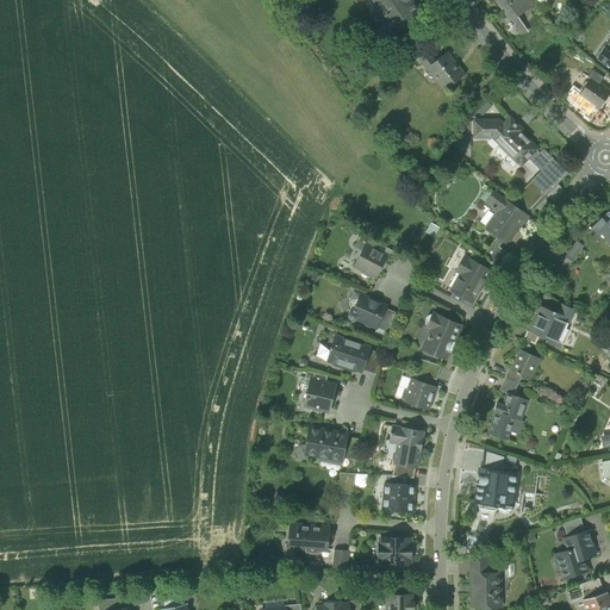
[(384,17),(393,31),(419,13),(410,0),(375,0),(379,5),(377,7),(375,7),(374,12),(378,18),(383,18),(384,17)]
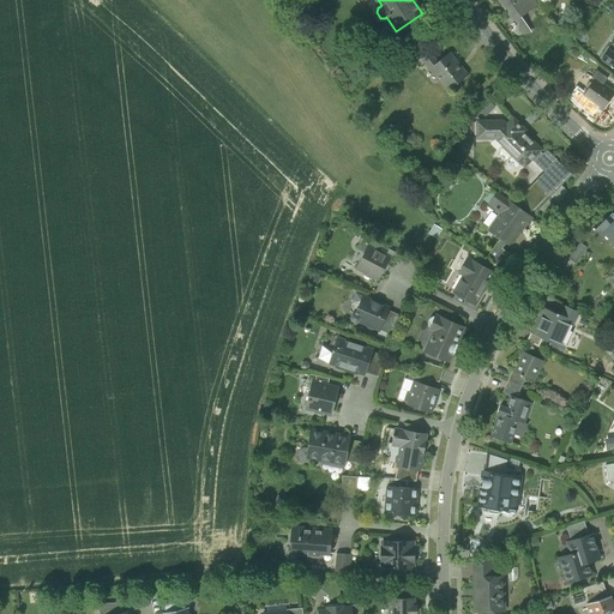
[(500,0),(511,16),(511,17),(518,12),(519,16),(521,16),(531,10),(524,0),(500,0)]
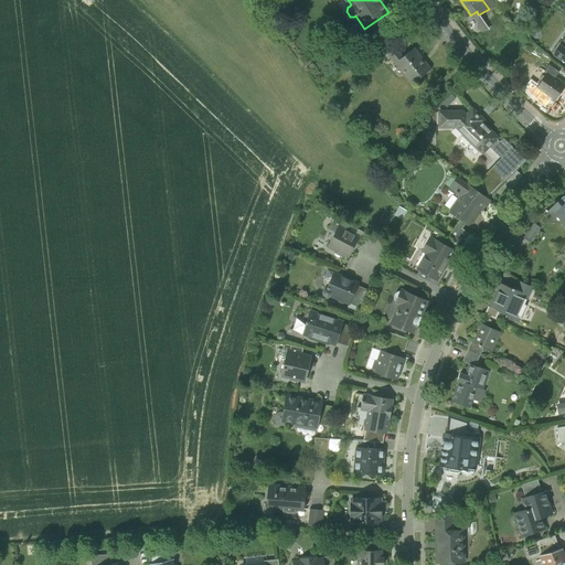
[(482,0),(489,9),(494,6),(490,0),(482,0)]
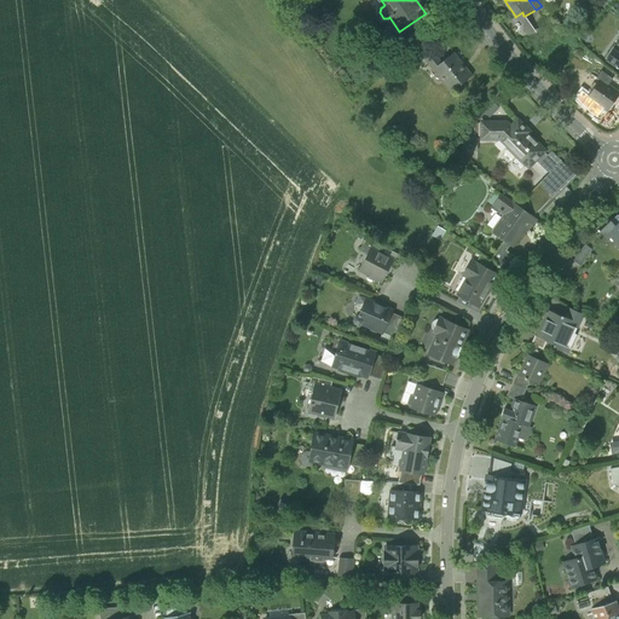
[(533,29),(525,16),(524,16),(522,12),(515,17),(515,16),(513,18),(519,28),(516,30),(528,33),(533,29)]
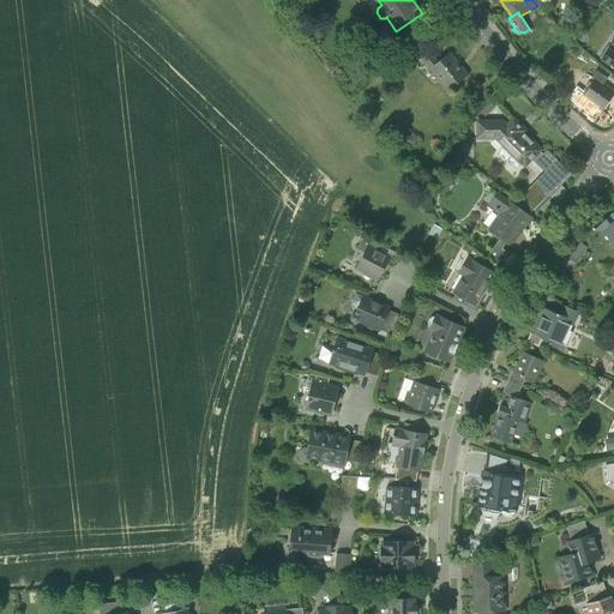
[(416,55),(422,62),(431,55),(433,53),(428,47),(416,55)]
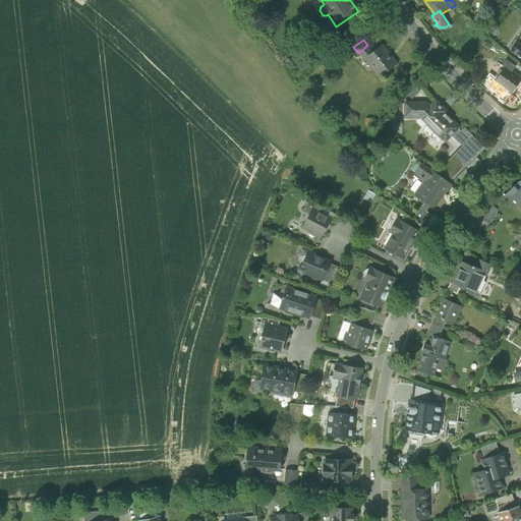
[(520,56),(520,46),(516,43),(511,51),(518,56),(519,55),(520,56)]
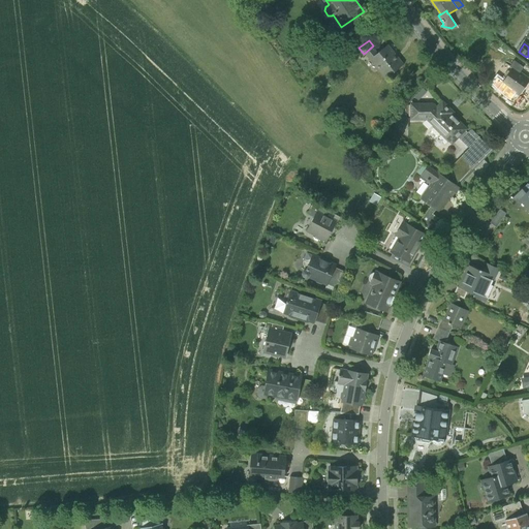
[(377,65),(386,78),(401,66),(394,57),(396,56),(387,45),(376,54),(371,59),(376,66),(377,65)]
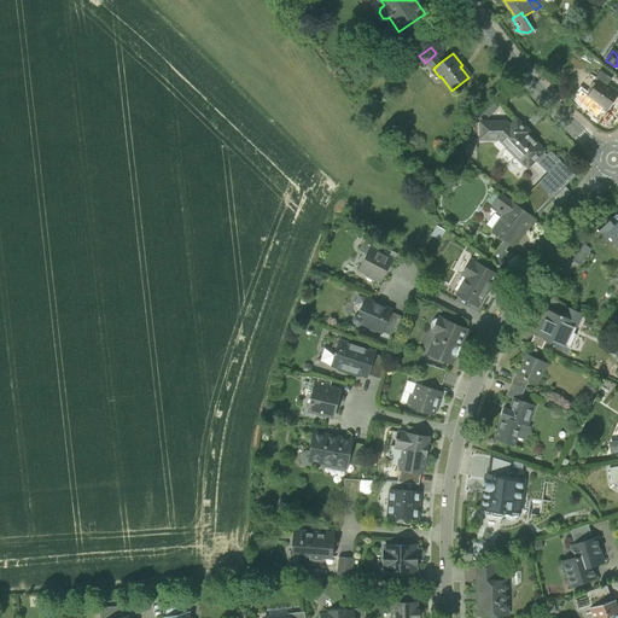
[(433,69),(439,63),(433,56),(425,63),(431,70),(433,69)]
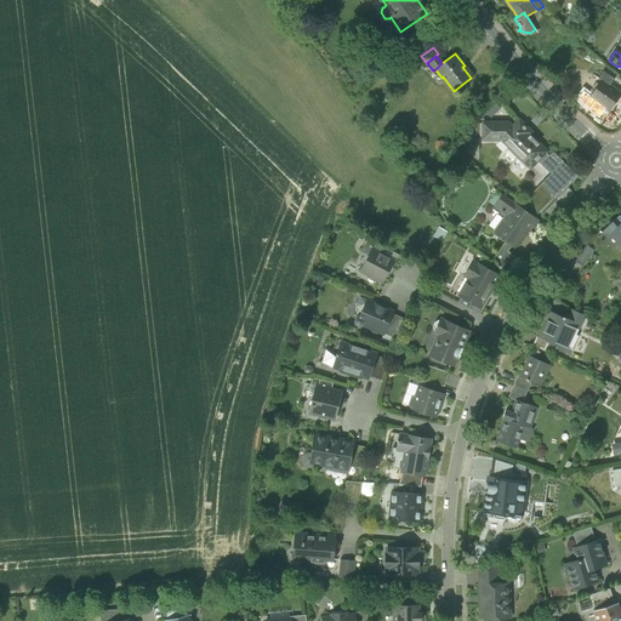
[(602,80),(610,86),(614,80),(603,73),(598,79),(602,80)]
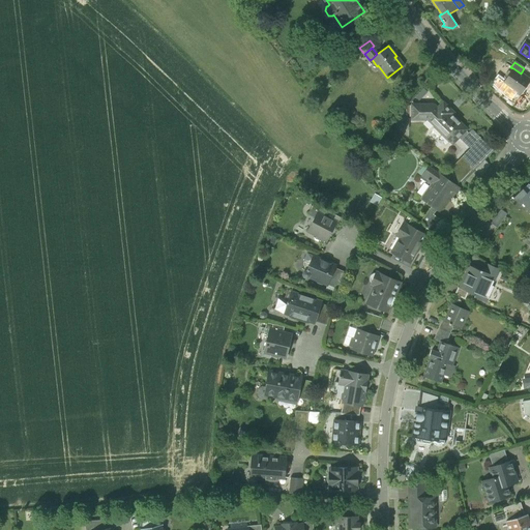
[(518,93),(521,95),(529,81),(529,80),(521,74),(513,68),(504,82),(503,83),(518,93)]
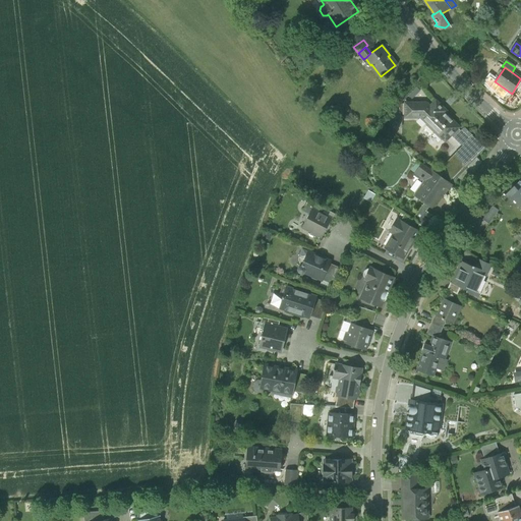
[(489,76),(484,83),(498,96),(503,100),(509,92),(495,81),(496,80),(489,76)]
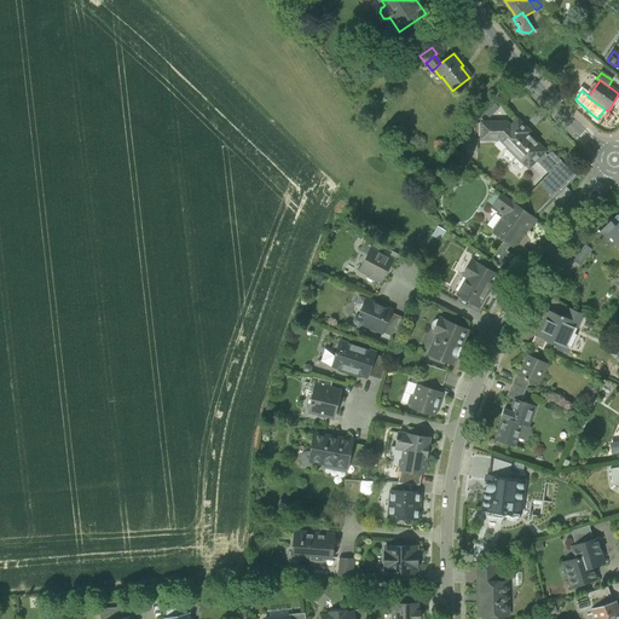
[(507,149),(525,166),(533,157),(536,161),(544,152),(544,151),(526,133),(524,136),(521,132),(522,129),(524,128),(522,126),(518,121),(510,128),(507,123),(482,123),(482,139),(495,139),(495,134),(502,134),(510,142),(507,145),(508,146),(507,149)]
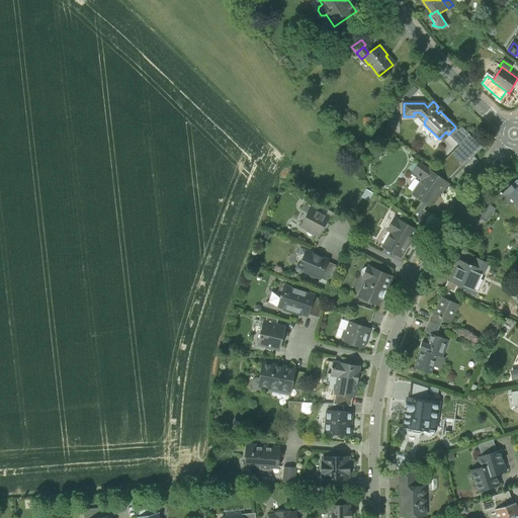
[(461,127),(460,127),(458,130),(455,127),(448,135),(459,146),(452,153),(454,156),(464,166),(481,149),(482,148),(481,146),(462,127),(461,127)]
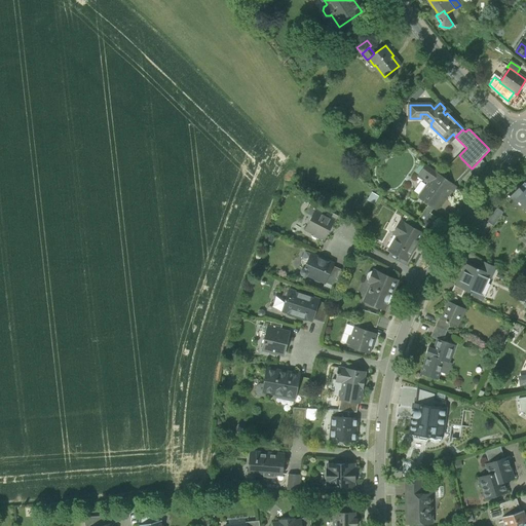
[(448,143),(455,137),(453,134),(446,141),(448,143)]
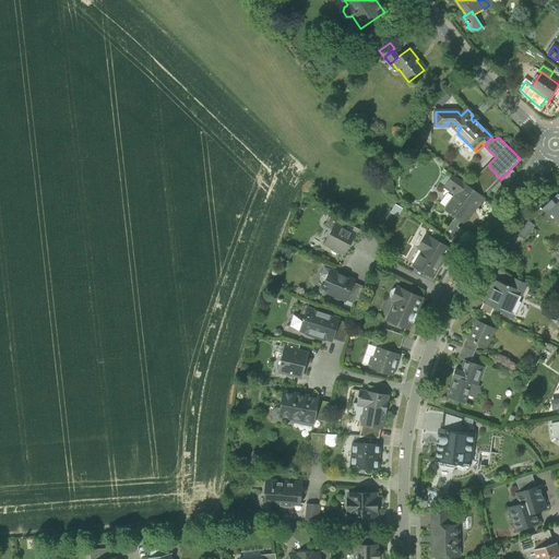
[(490,168),(488,165),(478,175),(482,178),(490,168)]
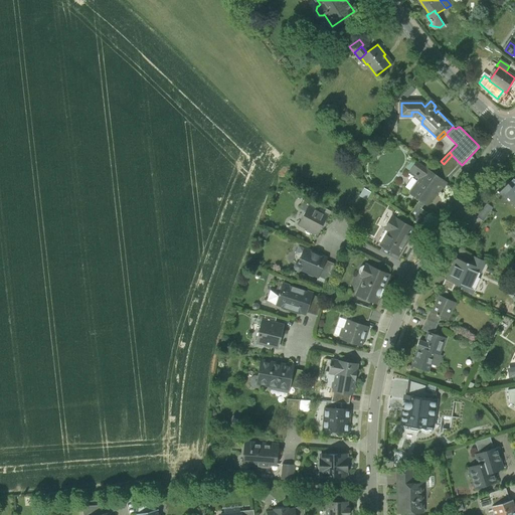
[(435,167),(449,178),(462,165),(452,155),(444,164),(441,161),(435,167)]
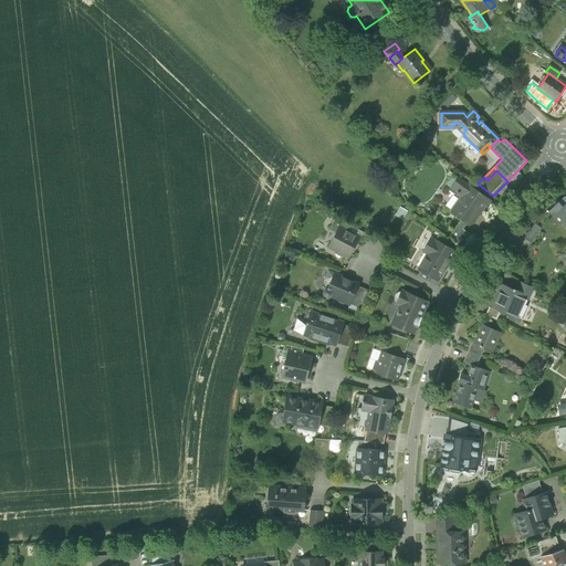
[(458,226),(463,229),(467,223),(468,224),(477,212),(483,217),(493,203),(463,182),(456,194),(462,198),(452,212),(462,220),(458,226)]
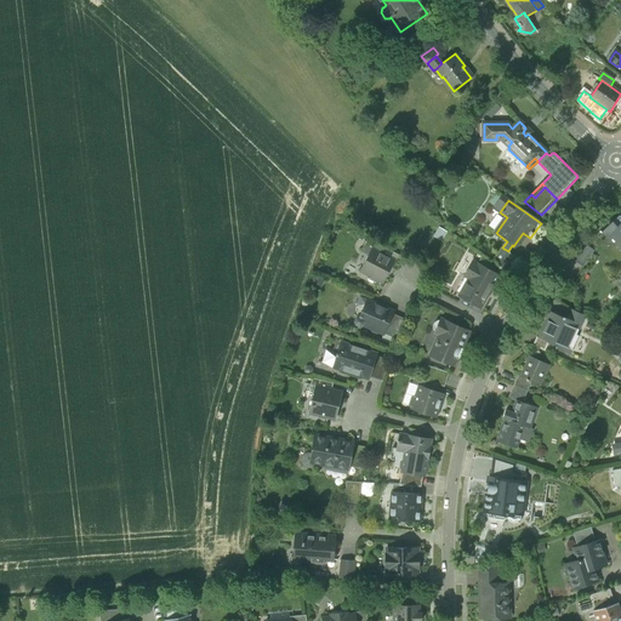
[(607,237),(610,234),(617,227),(613,221),(602,232),(607,237)]
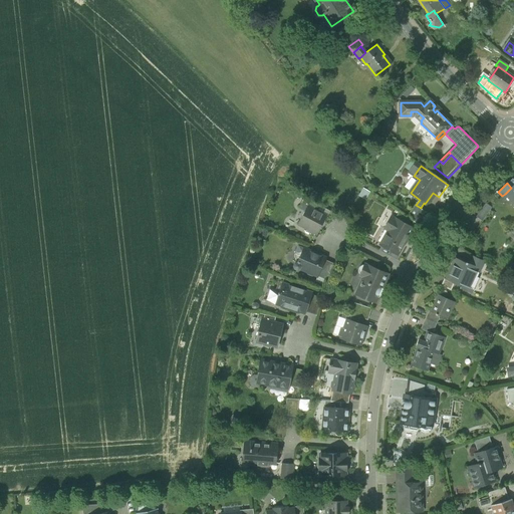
[(513,184),(511,188),(505,194),(512,201),(511,202),(513,204),(513,184)]
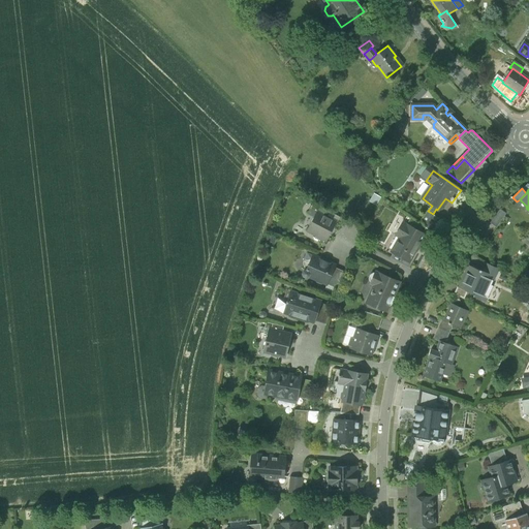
[(317,212),(327,217),(330,212),(313,204),(310,209),(317,212)]
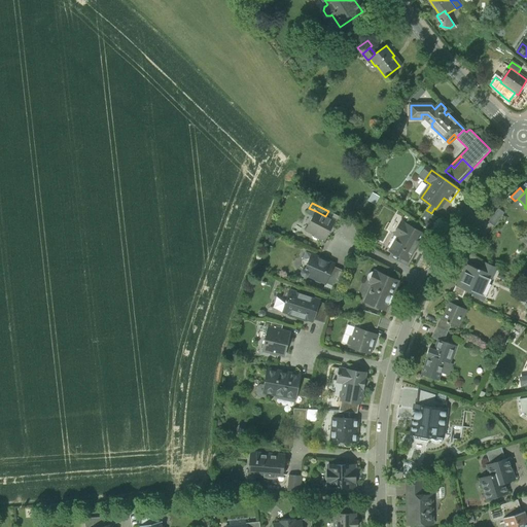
[(426,210),(417,222),(424,227),(431,233),(441,220),(431,213),(426,210)]
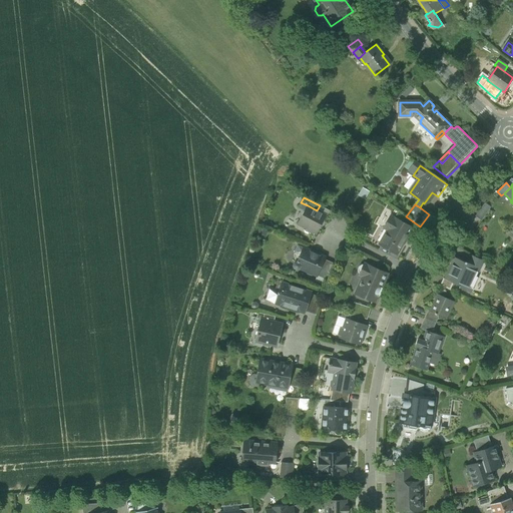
[(476,216),(481,220),(489,208),(484,204),(476,216)]
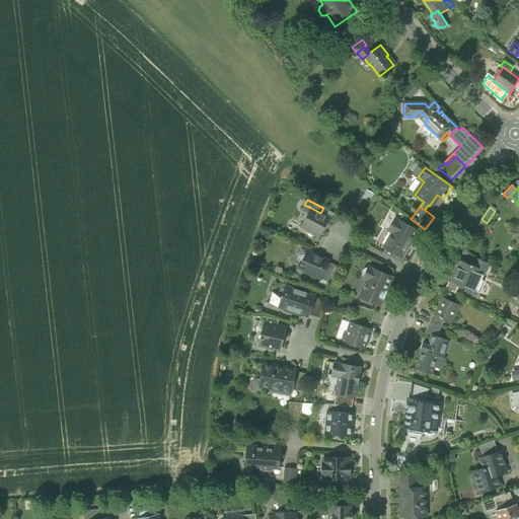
[(310,233),(317,236),(318,235),(320,236),(329,218),(320,213),(311,208),(301,226),(311,231),(310,233)]
